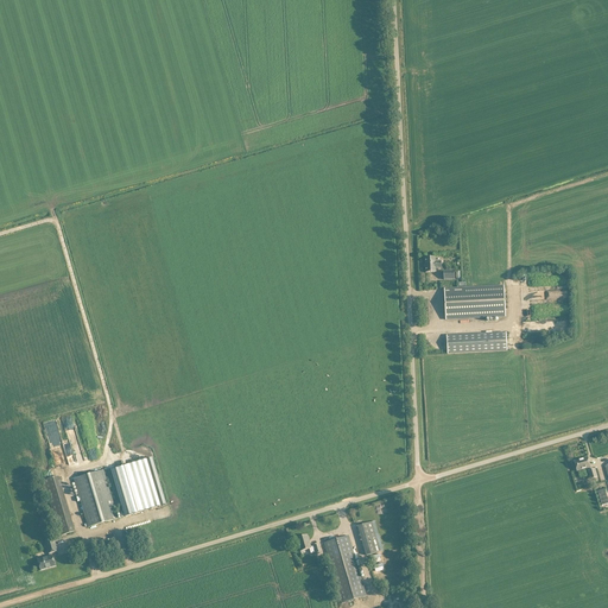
[(428,258),(425,258),(425,273),(436,272),(436,268),(442,267),(441,261),(435,263),(435,258),(432,258),(432,257),(428,258)]
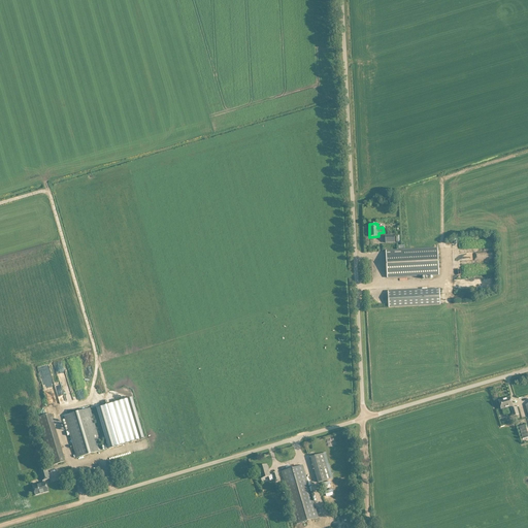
[(437,249),(391,251),(386,252),(387,278),(439,275),(437,249)]
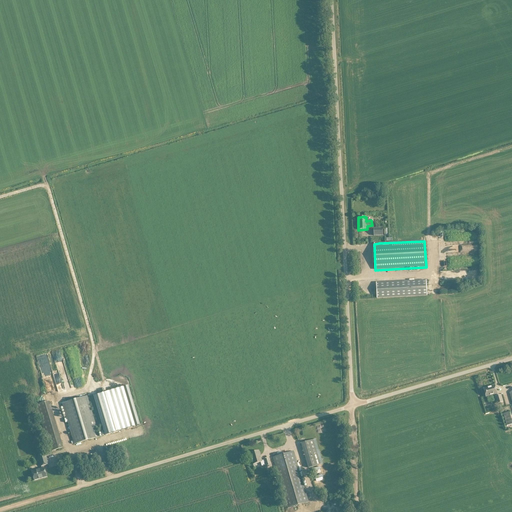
[(377,298),(427,295),(426,281),(376,283),(377,298)]
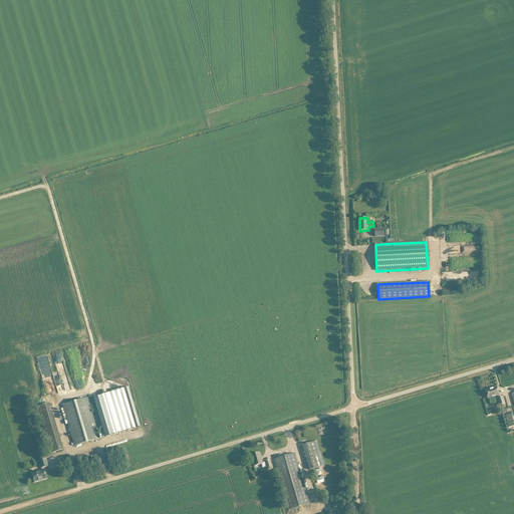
[(129,387),(93,398),(105,437),(141,427),(129,387)]
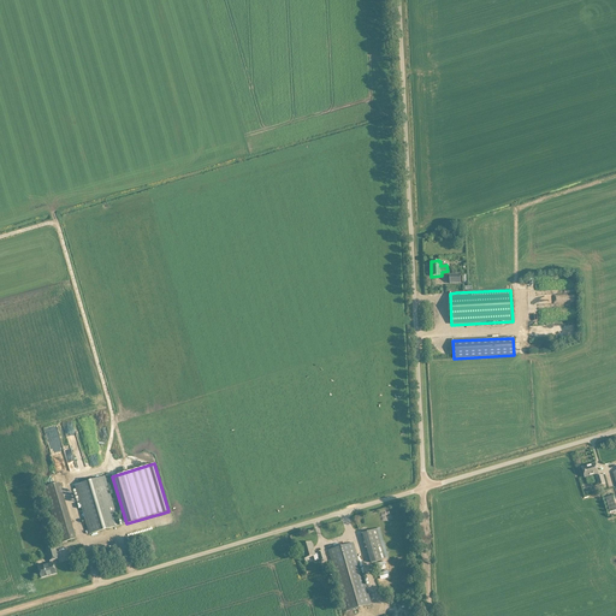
[(605,484),(604,481),(603,475),(598,477),(597,474),(598,474),(596,466),(587,467),(587,466),(581,468),(585,478),(594,475),(598,486),(605,484)]
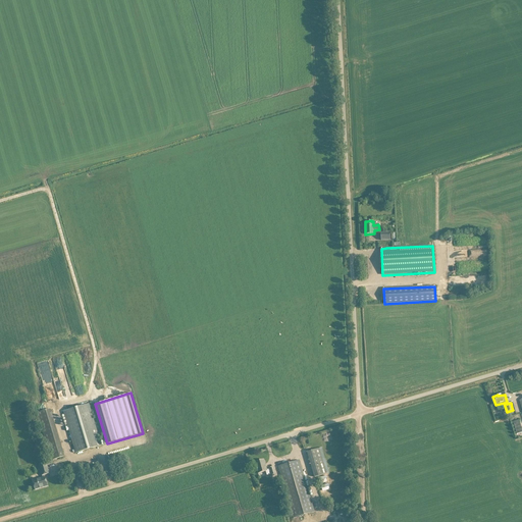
[(101,446),(100,440),(89,404),(63,411),(76,453),(101,446)]
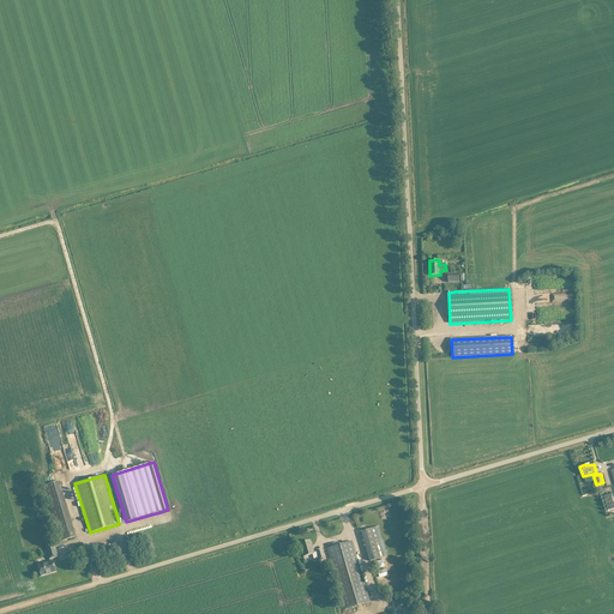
[(76,537),(74,531),(59,481),(43,486),(60,542),(76,537)]
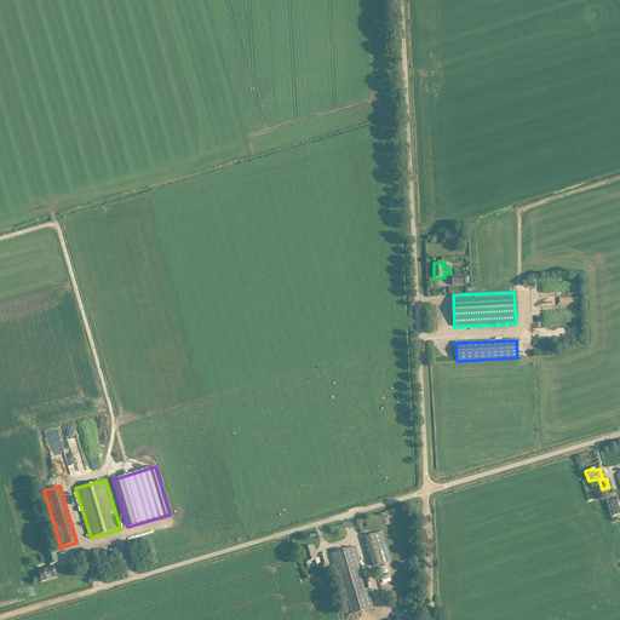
[(619,510),(616,499),(609,501),(614,516),(619,514),(619,510)]
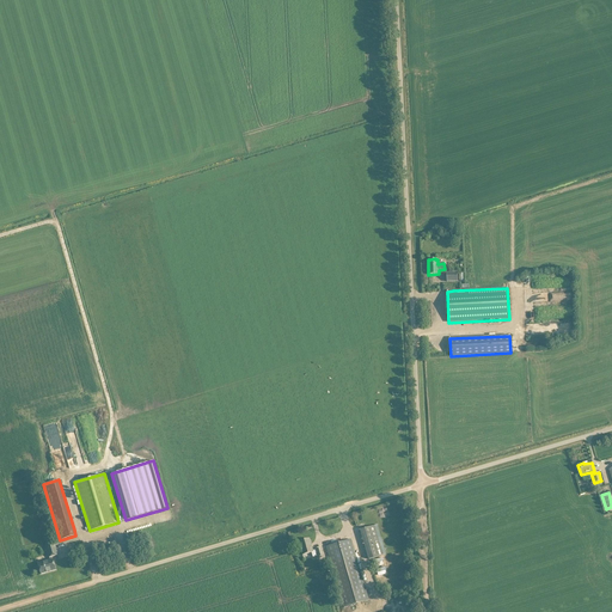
[(377,525),(374,526),(360,530),(369,560),(386,555),(377,525)]
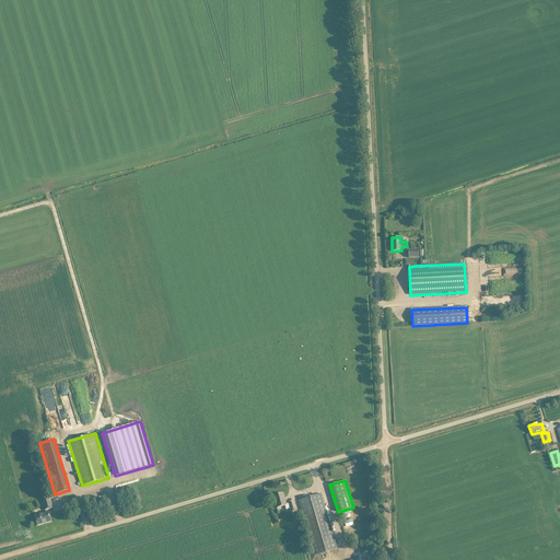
[(273,496),(275,501),(277,509),(286,505),(287,510),(291,509),(292,511),(296,510),(293,502),(289,503),(290,504),(287,505),(283,493),(273,496)]
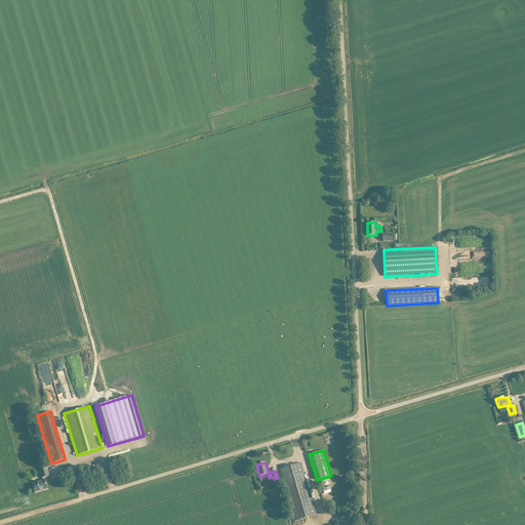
[(282,476),(295,521),(316,515),(300,462),(280,469),(281,472),(278,473),(280,477),(282,476)]
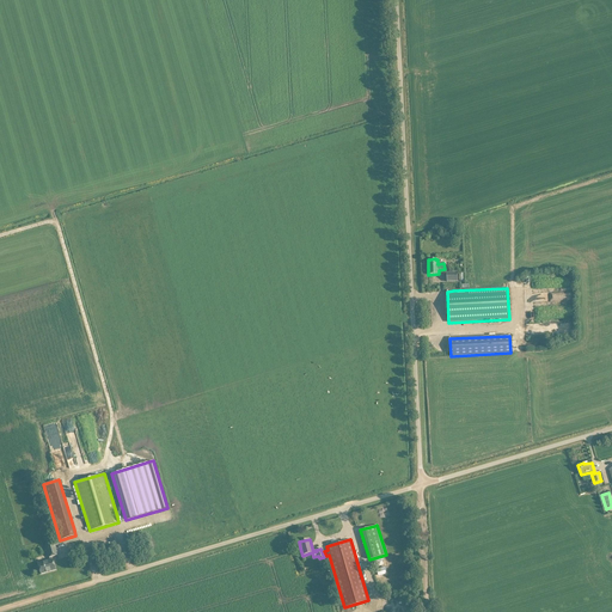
[(50,561),(37,564),(41,575),(56,570),(53,560),(51,557),(57,555),(54,542),(46,544),(49,557),(50,561)]
